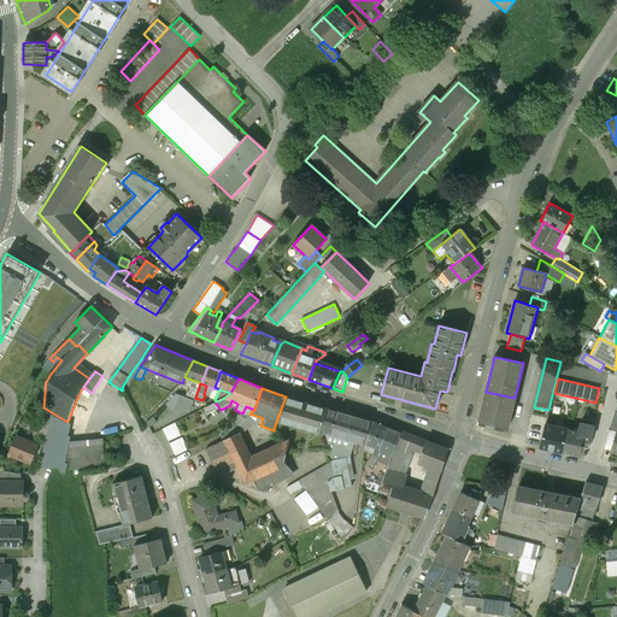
[(189,413),(195,398),(197,394),(188,392),(186,398),(183,397),(182,397),(176,394),(165,405),(172,412),(177,409),(189,413)]
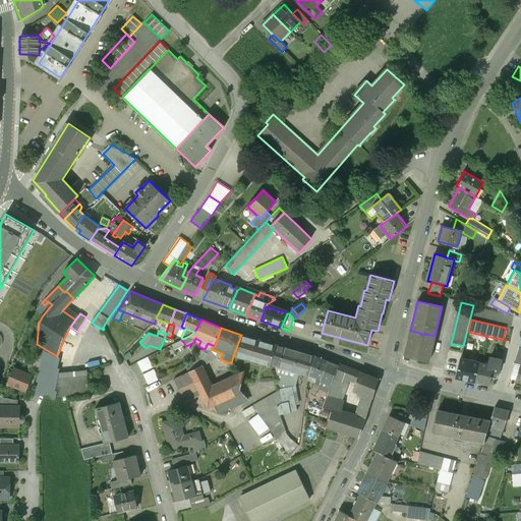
[(428,362),(435,336),(410,331),(404,356),(428,362)]
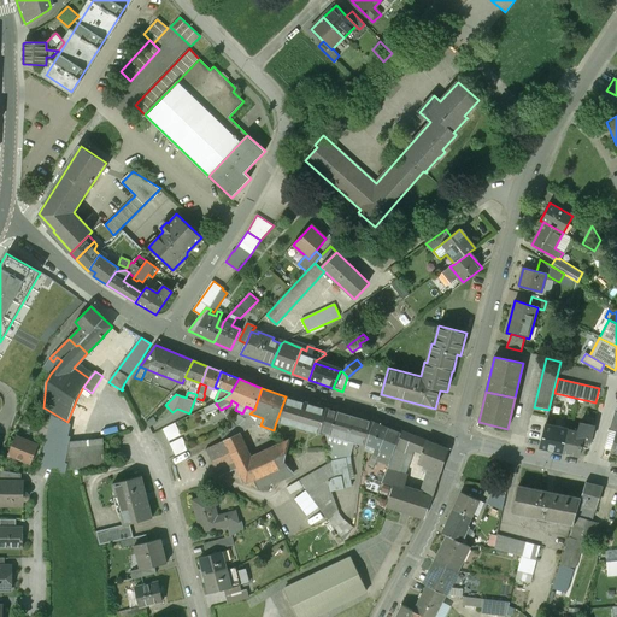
[(319,432),(327,409),(286,397),(276,422),(319,435),(319,432)]
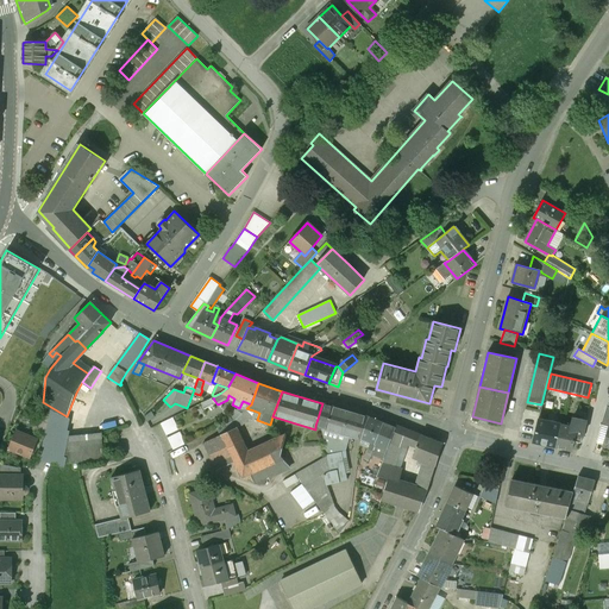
[(217,403),(213,399),(192,408),(194,414),(217,403)]
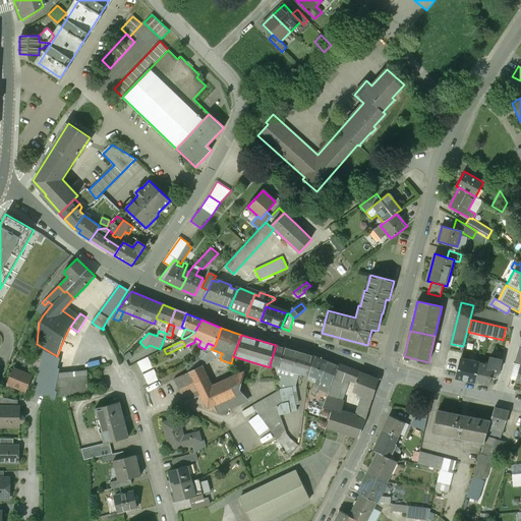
[(58,356),(57,356),(37,344),(31,373),(36,375),(34,393),(54,400),(54,397),(57,373),(58,356)]
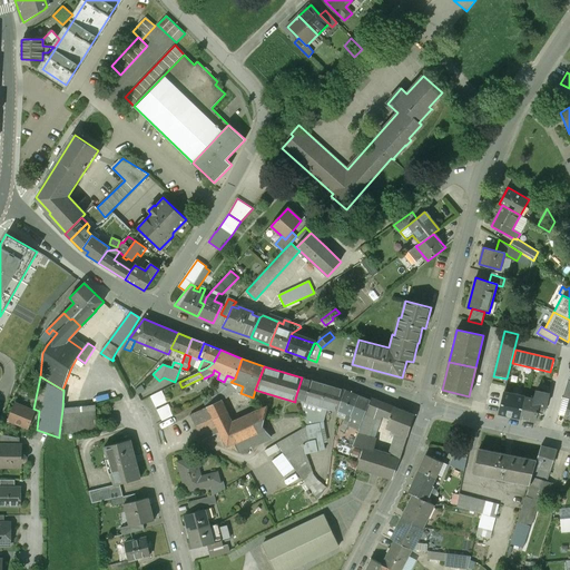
[(338,410),(344,391),(302,377),(295,399),(301,400),(328,409),(338,411),(338,410)]
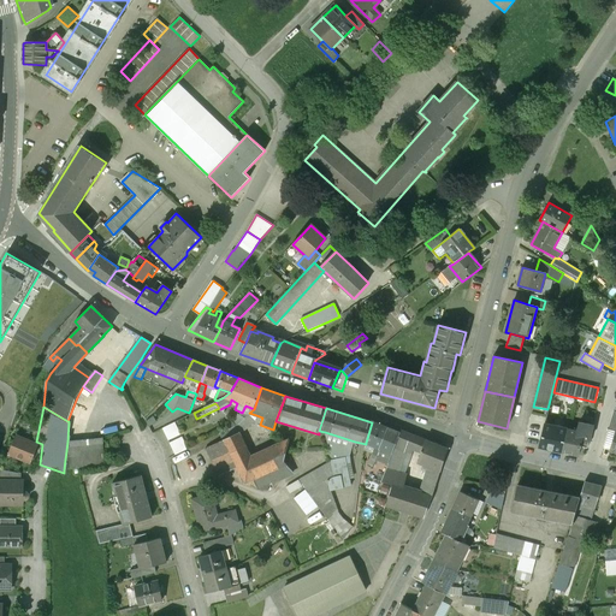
[(206,449),(219,477),(236,467),(244,484),(253,480),(256,486),(268,490),(270,481),(291,472),(283,460),(288,440),(250,457),(238,434),(247,428),(255,420),(256,415),(249,413),(244,419),(238,425),(226,431),(220,433),(223,440),(206,449)]
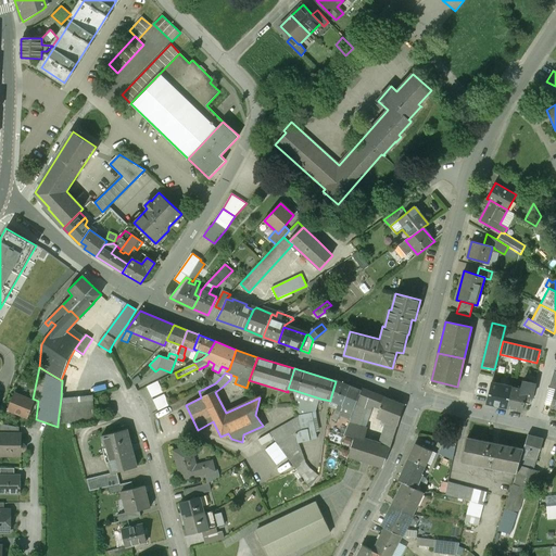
[(202,383),(204,389),(215,383),(220,378),(215,375),(210,379),(202,383)]
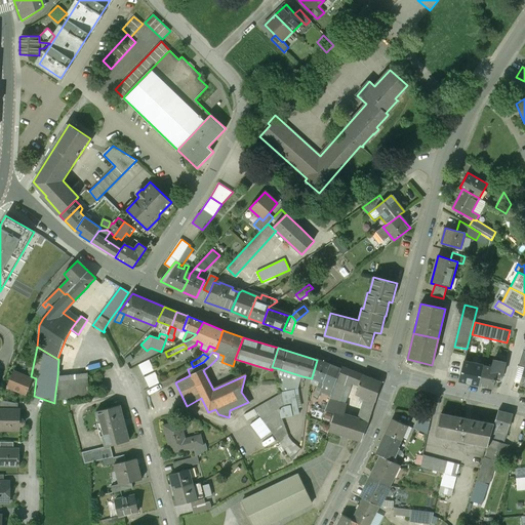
[(124,360),(127,364),(133,360),(130,355),(124,360)]
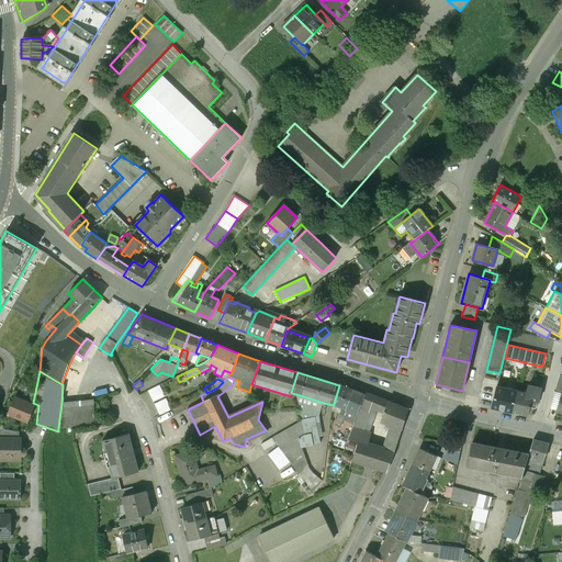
[(160,385),(149,390),(161,415),(171,409),(160,385)]
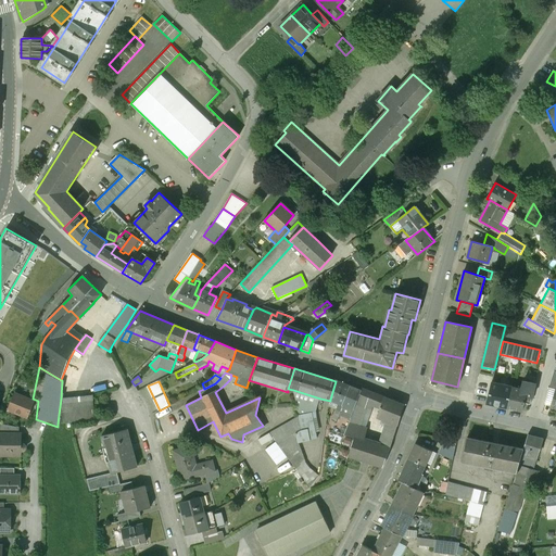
[(339,415),(351,387),(336,381),(330,400),(339,404),(335,413),(339,415)]
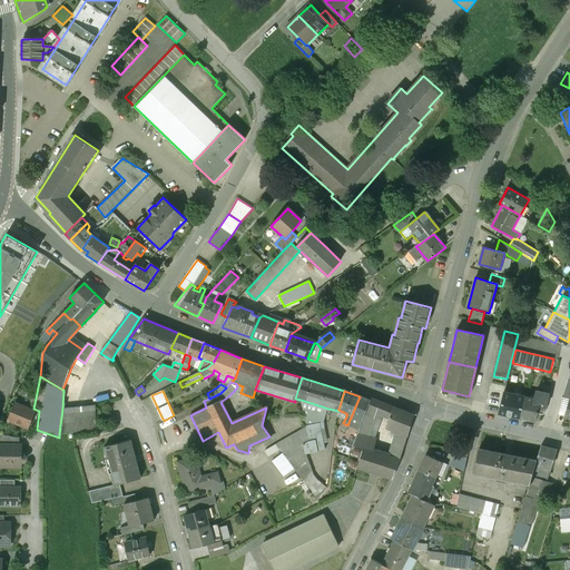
[(533,399),(524,397),(520,419),(536,422),(538,413),(543,414),(549,393),(536,391),(533,399)]
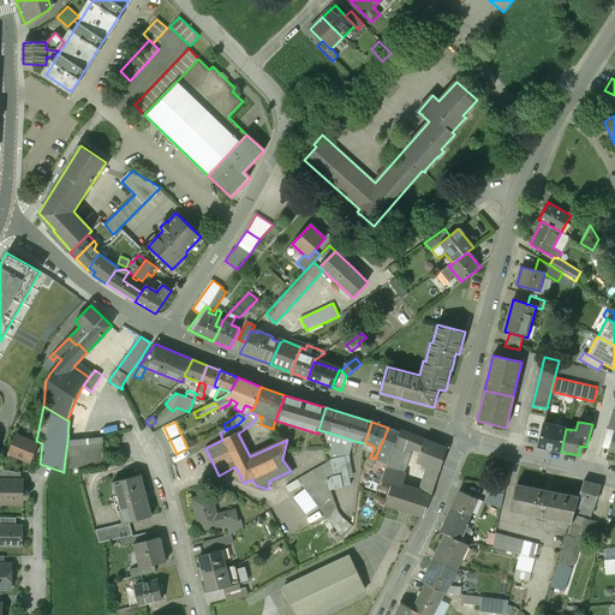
[(538,446),(561,452),(566,429),(543,423),(538,446)]
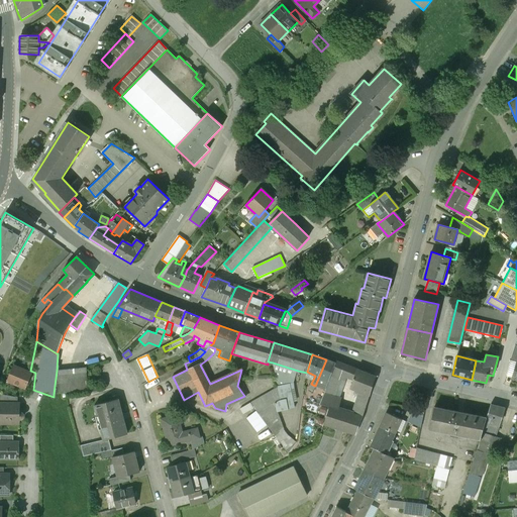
[(326,359),(315,386),(326,390),(331,376),(336,364),(326,359)]
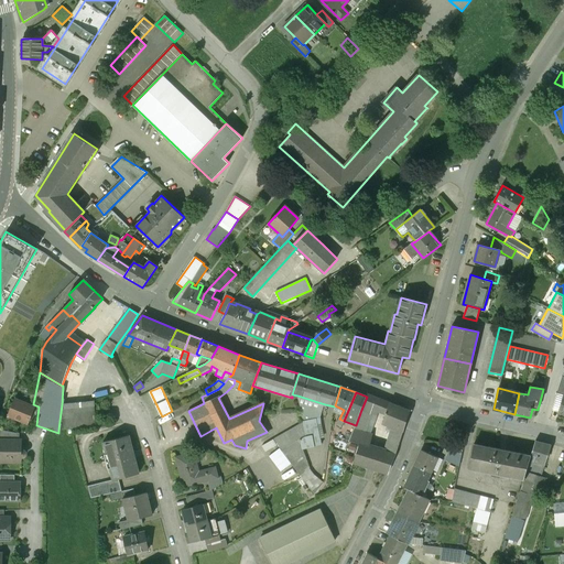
[(367,394),(367,397),(361,410),(370,413),(371,409),(378,412),(382,401),(367,394)]
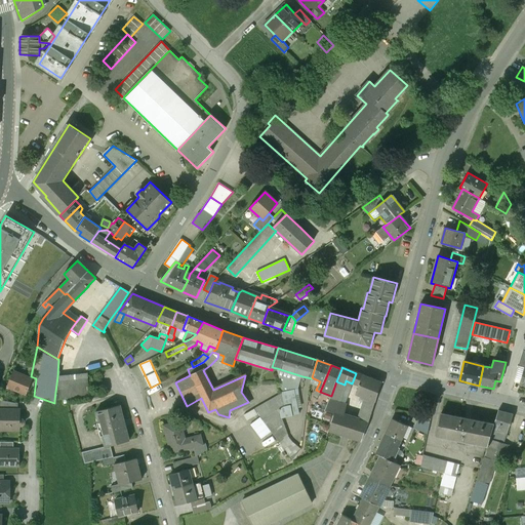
[(303,376),(277,368),(282,393),(298,389),(303,376)]
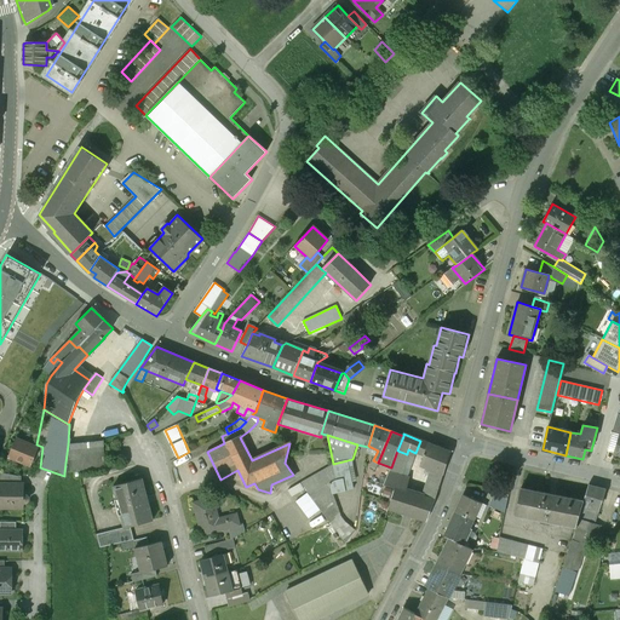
[(16,438),(9,457),(32,466),(39,448),(16,438)]
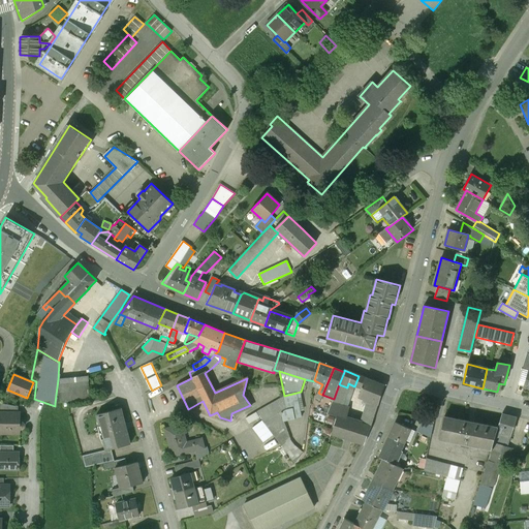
[(89,376),(58,379),(55,403),(90,400),(89,376)]
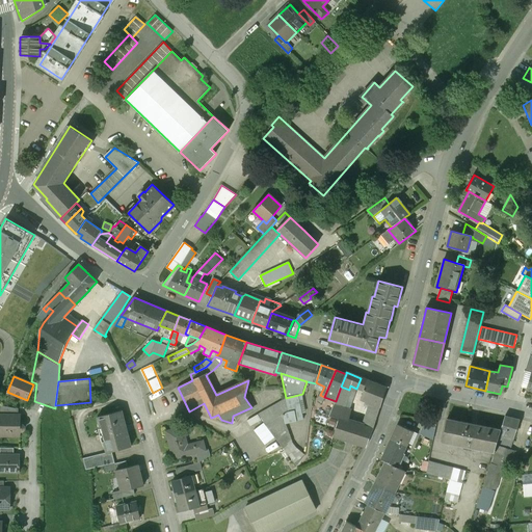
[(364,391),(367,380),(361,378),(356,389),(364,391)]
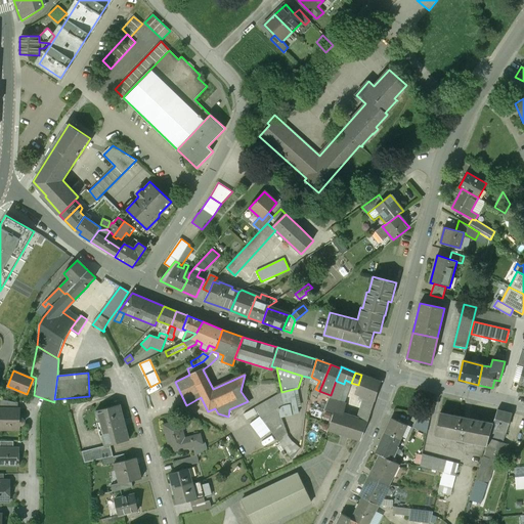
[(366,397),(375,401),(381,382),(361,375),(358,385),(355,393),(366,397)]
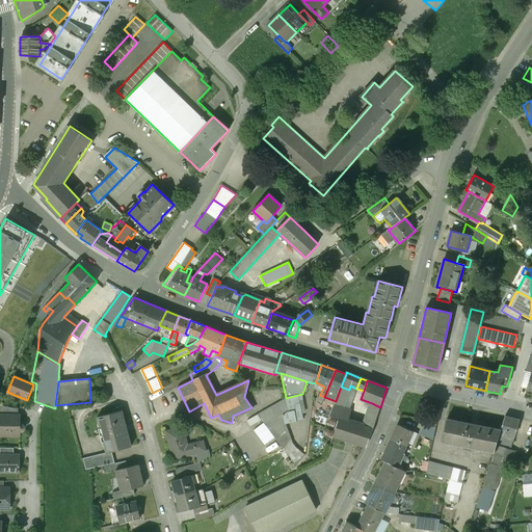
[(287,454),(294,448),(290,442),(291,442),(285,424),(303,420),(298,395),(286,398),(258,415),(264,423),(265,425),(274,437),(287,454)]
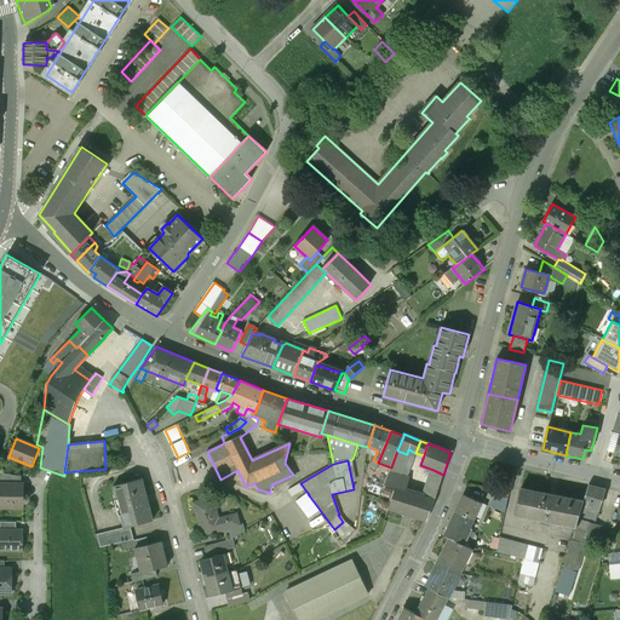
[(388,509),(426,521),(443,475),(434,470),(425,497),(405,489),(408,478),(389,472),(388,475),(384,486),(395,488),(388,509)]
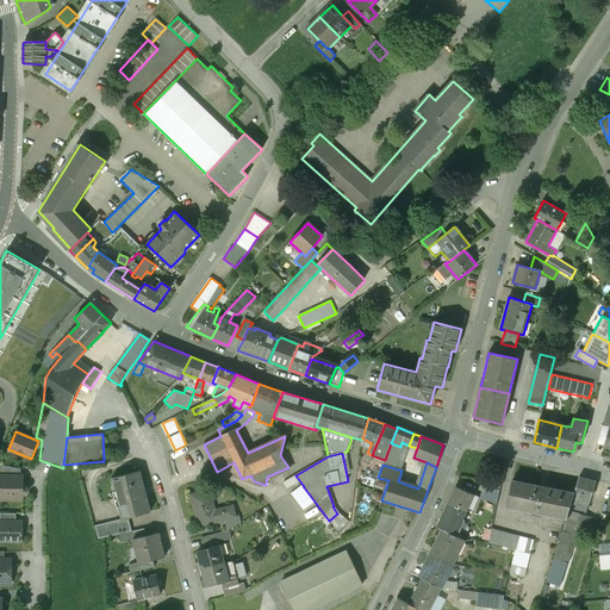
[(22,470),(0,466),(0,477),(22,477),(22,470)]
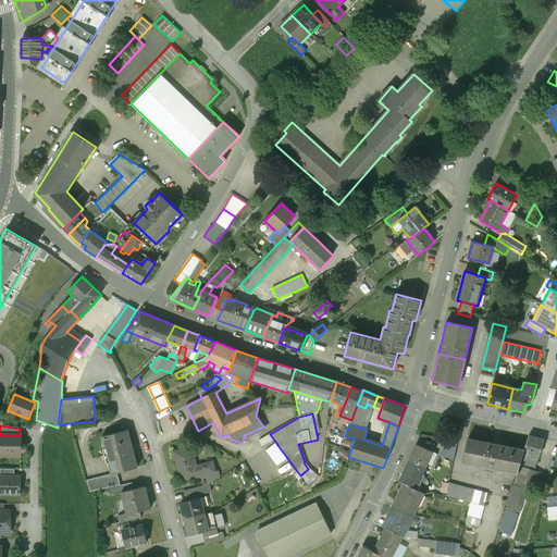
[(127,430),(102,436),(112,473),(112,474),(118,473),(138,468),(127,430)]
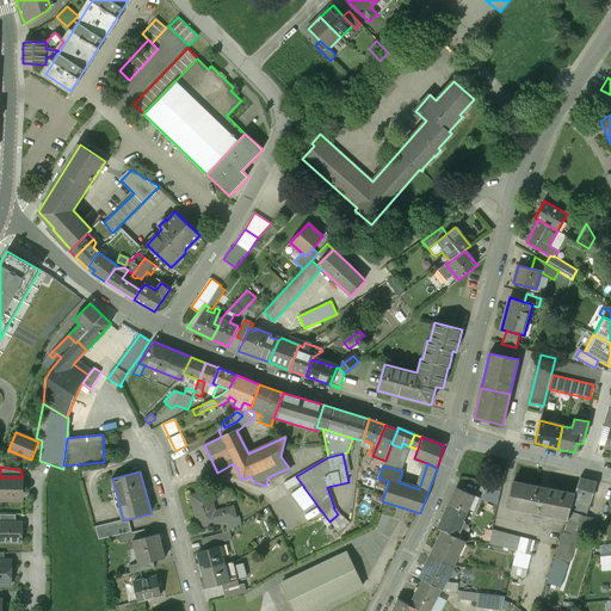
[(300,482),(296,476),(284,483),(288,489),(300,482)]
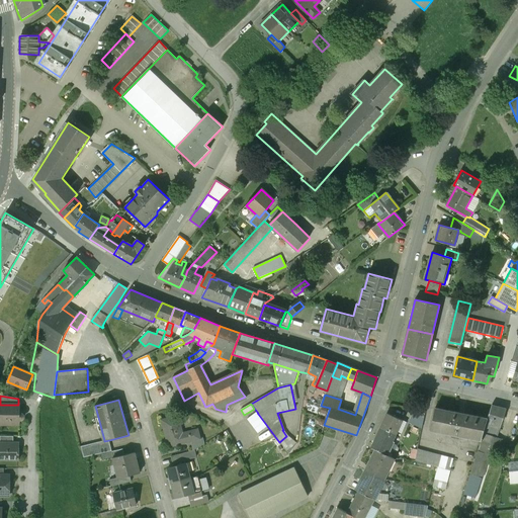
[(0,405),(0,426),(20,426),(20,421),(22,421),(23,420),(24,419),(24,417),(23,416),(22,415),(20,415),(20,405),(0,405)]
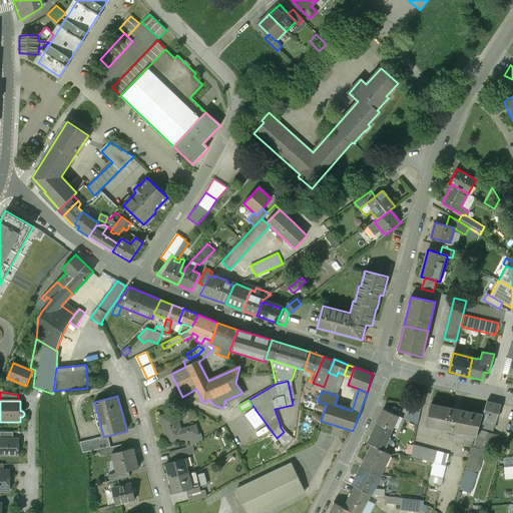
[(501,405),(487,402),(483,414),(481,420),(495,424),(501,405)]
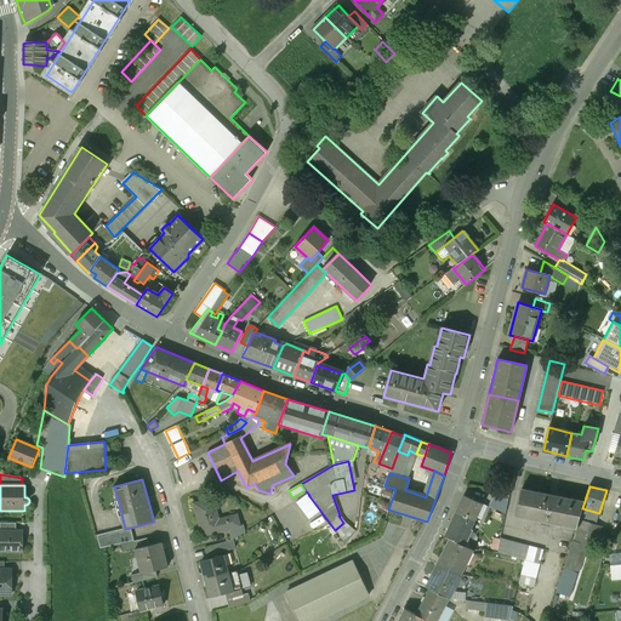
[(553,495),(522,489),(516,517),(576,529),(582,508),(585,501),(553,495)]
